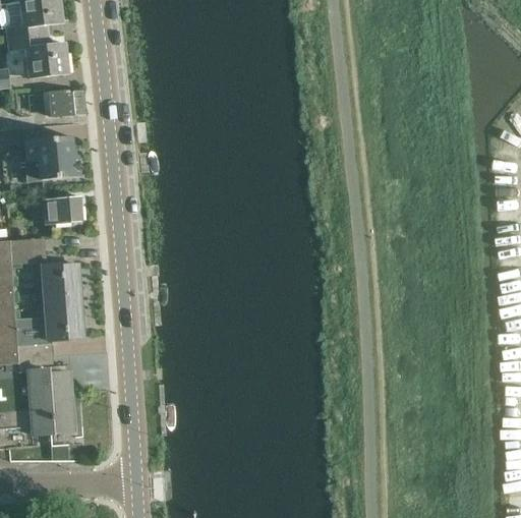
[(15,0),(17,11),(19,11),(21,26),(5,29),(7,40),(48,34),(47,24),(64,22),(60,0),(15,0)]
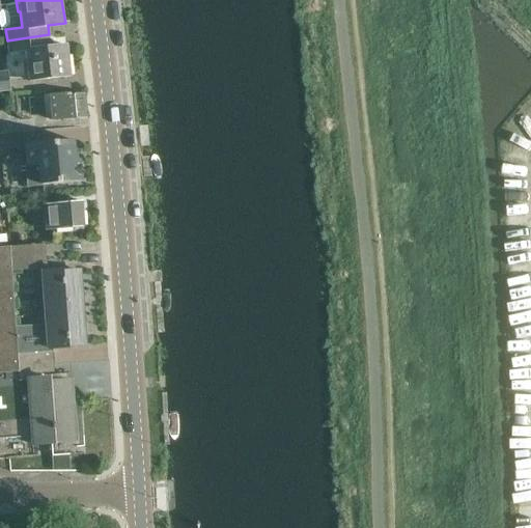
[(49,34),(7,40),(8,52),(25,50),(26,63),(23,63),(25,77),(28,77),(28,80),(72,74),(67,43),(51,45),(49,34)]
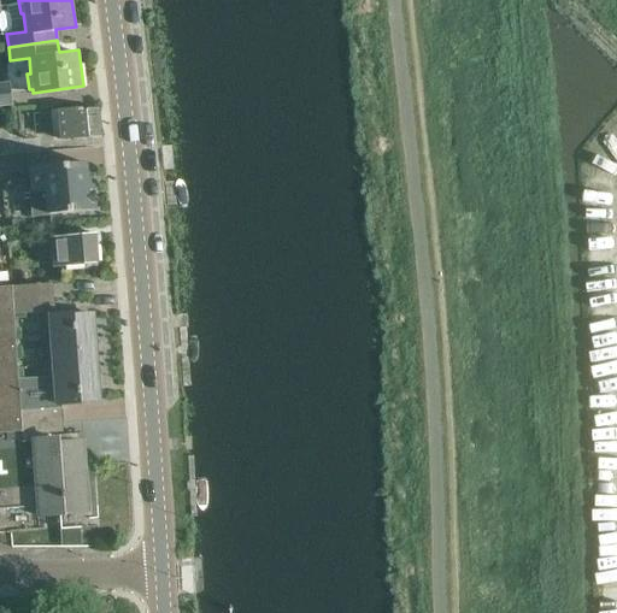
[(0,81),(0,101),(11,100),(10,80),(0,81)]
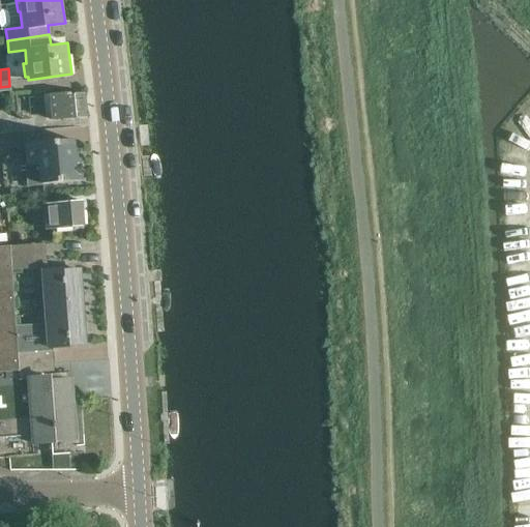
[(40,111),(54,110),(55,117),(85,115),(83,92),(70,93),(70,90),(50,91),(49,86),(31,88),(33,103),(40,101),(40,111)]
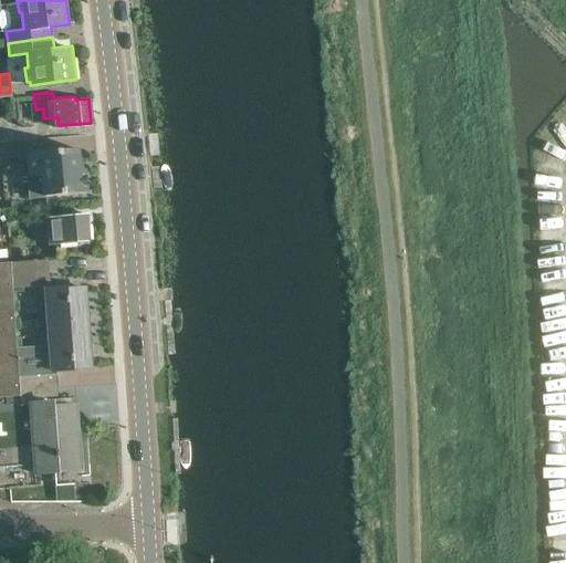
[(14,138),(16,150),(46,146),(44,134),(14,138)]
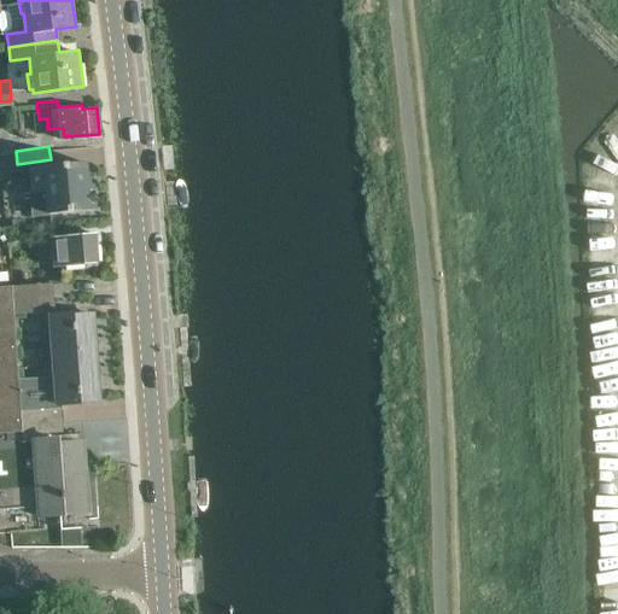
[(29,165),(31,191),(29,191),(31,214),(94,208),(92,182),(87,182),(85,159),(29,165)]
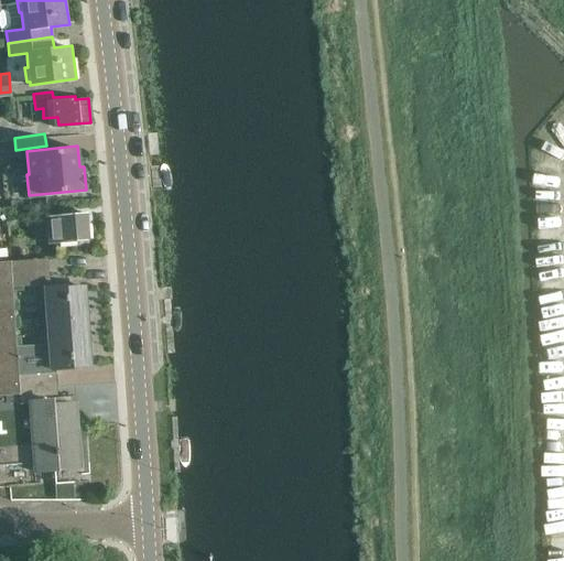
[(46,243),(88,238),(86,211),(44,215),(46,243)]
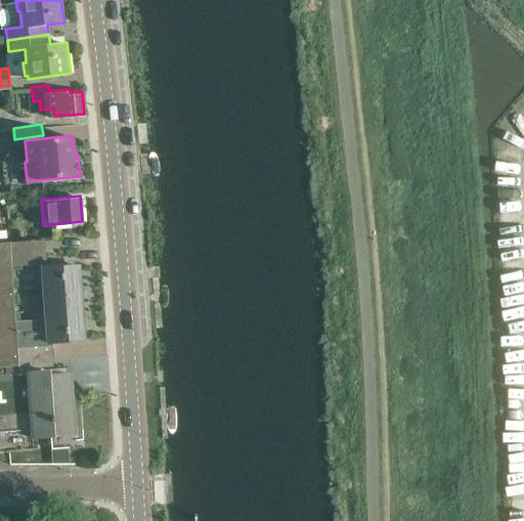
[(15,318),(14,306),(12,264),(47,261),(46,239),(0,242),(0,432),(33,430),(33,437),(53,436),(53,433),(75,432),(72,374),(48,376),(48,370),(53,370),(51,344),(17,346),(15,318)]
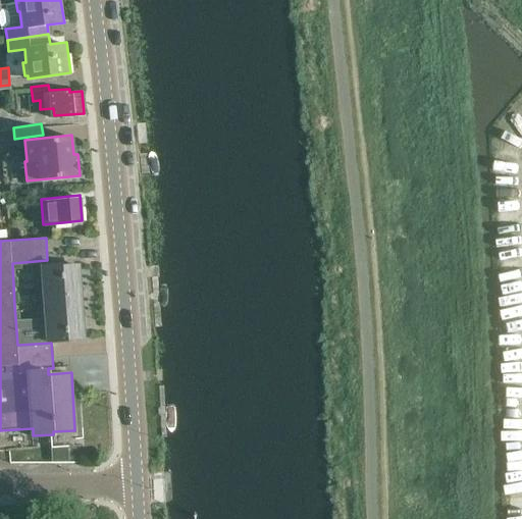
[(41,265),(44,303),(82,300),(79,264),(63,265),(63,264),(41,265)]
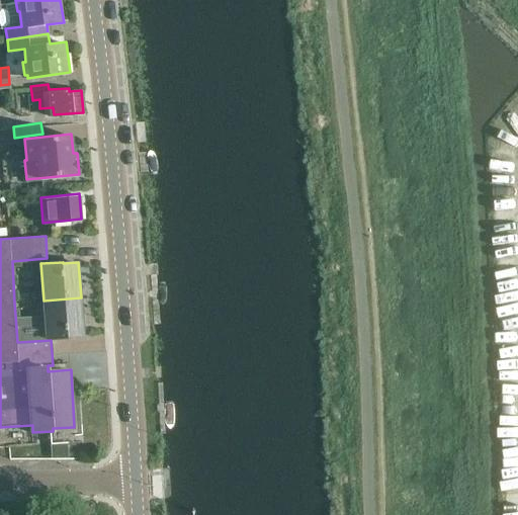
[(512,268),(510,269),(508,270),(506,271),(504,272),(502,275),(500,276),(499,279),(498,281),(498,284),(497,286),(497,288),(498,290),(498,291),(498,293),(499,295),(500,297),(502,299),(503,302),(505,303),(507,304),(508,305),(511,306),(513,307),(515,307),(517,307),(517,267),(517,268),(515,268),(512,268)]
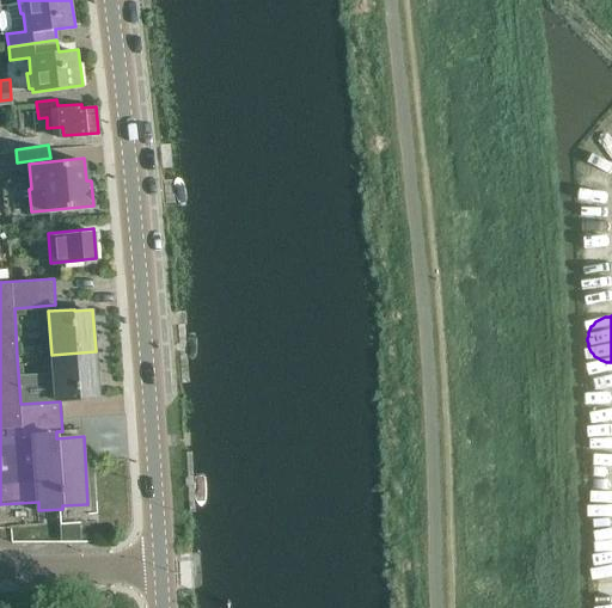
[(96,351),(51,355),(53,369),(18,372),(20,404),(60,401),(60,398),(78,397),(78,395),(99,394),(96,351)]
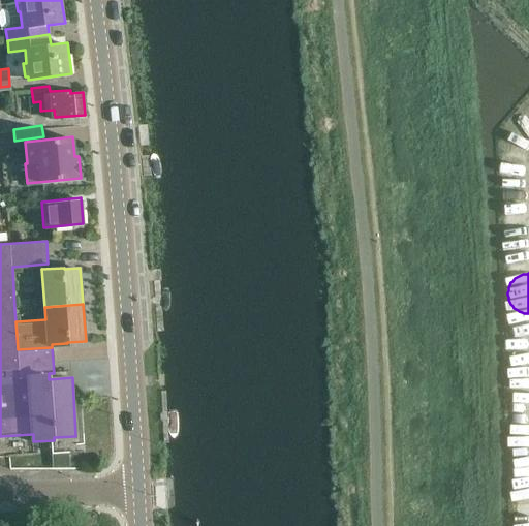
[(528,326),(509,345),(520,354),(510,364),(528,381),(528,326)]
